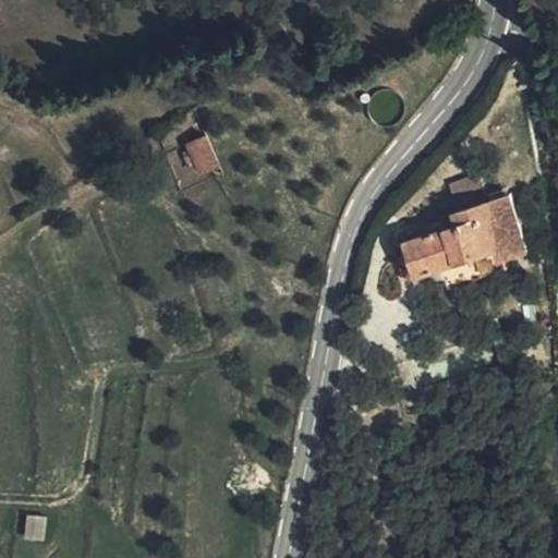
[(199,173),(219,165),(205,132),(184,142),(199,173)]
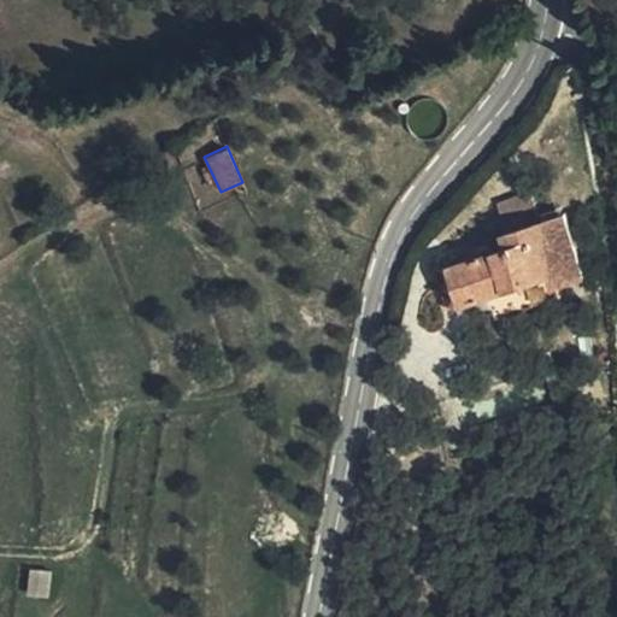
[(500,203),(510,231),(542,221),(532,189),(500,203)]
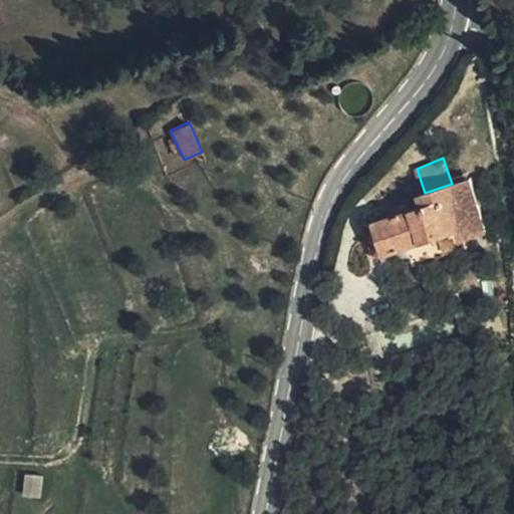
[(371,254),(406,244),(458,229),(461,237),(463,236),(487,228),(471,178),(452,184),(425,193),(420,194),(423,205),(362,224),(371,254)]
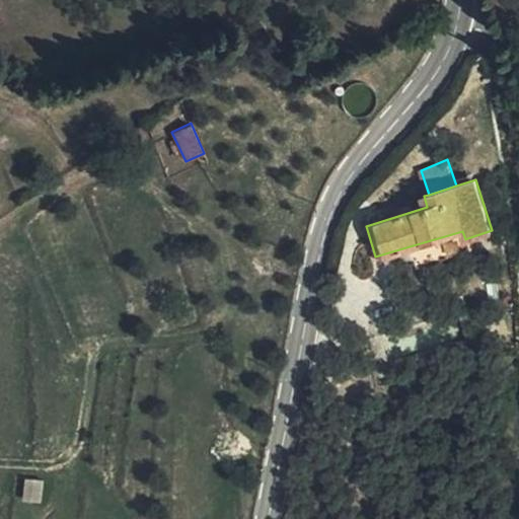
[(462,231),(410,246),(418,268),(471,251),(467,238),(465,239),(462,231)]
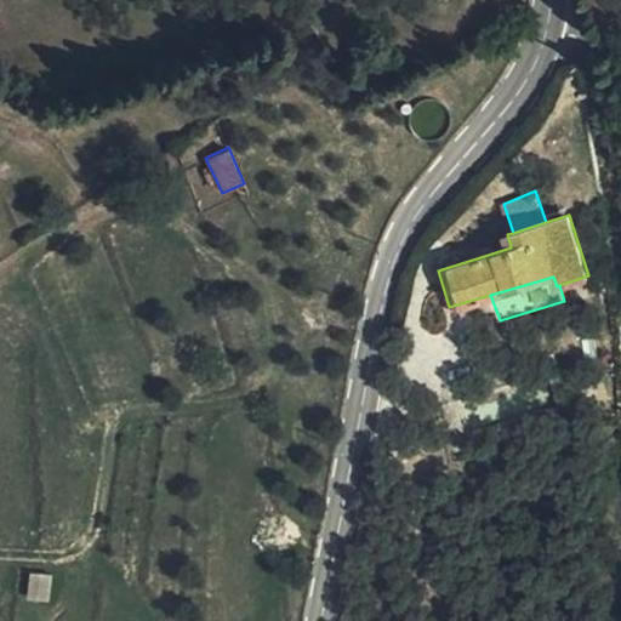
[(49,603),(52,574),(29,571),(26,600),(49,603)]
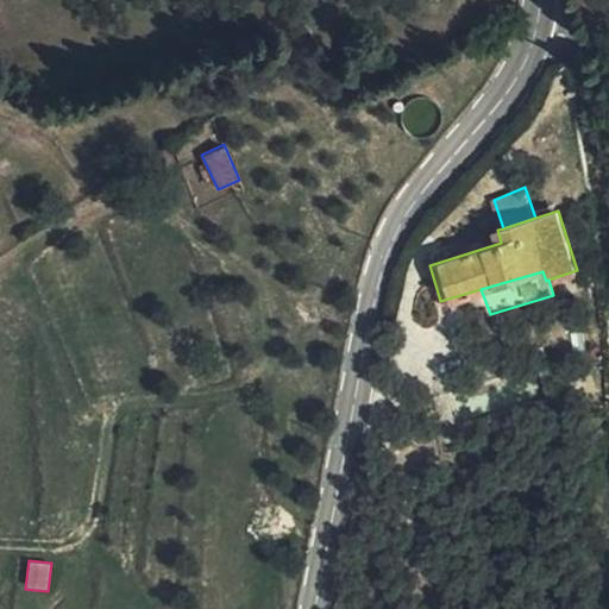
All buildings are outlined.
